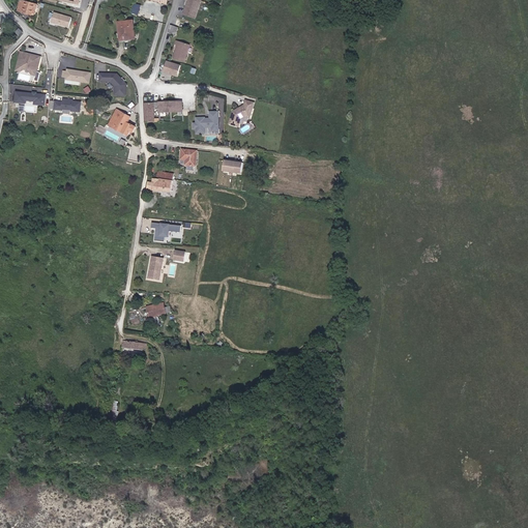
[(35,8),(37,9),(38,4),(19,0),(17,8),(23,9),(23,12),(33,15),(35,8)]
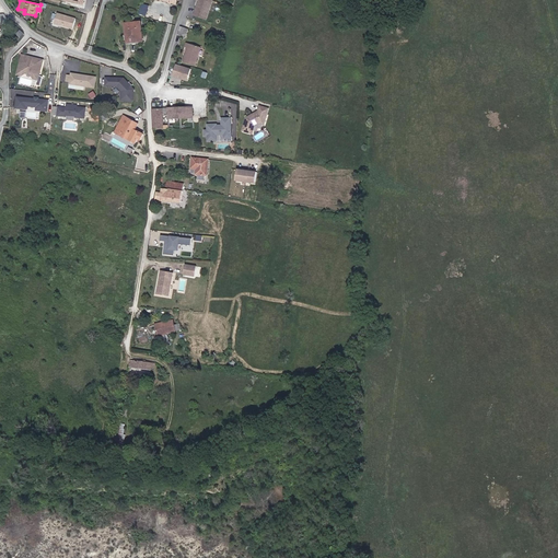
[(201,20),(206,0),(190,0),(193,1),(188,15),(201,20)]
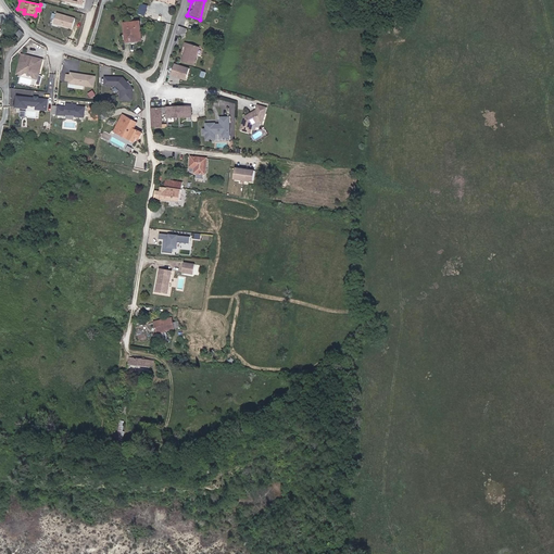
[(143,1),(140,12),(149,13),(151,2),(143,1)]
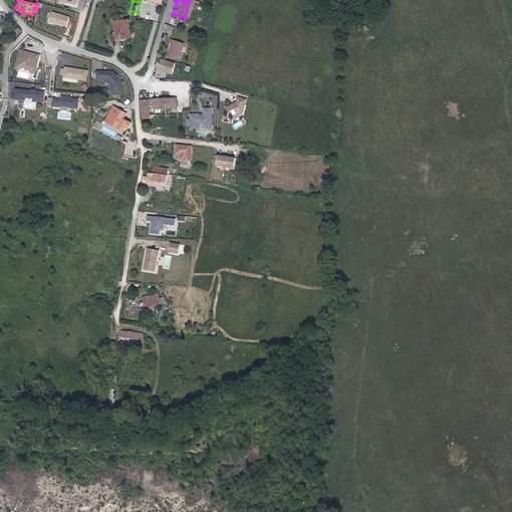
[(65,26),(67,17),(50,12),(48,22),(65,26)]
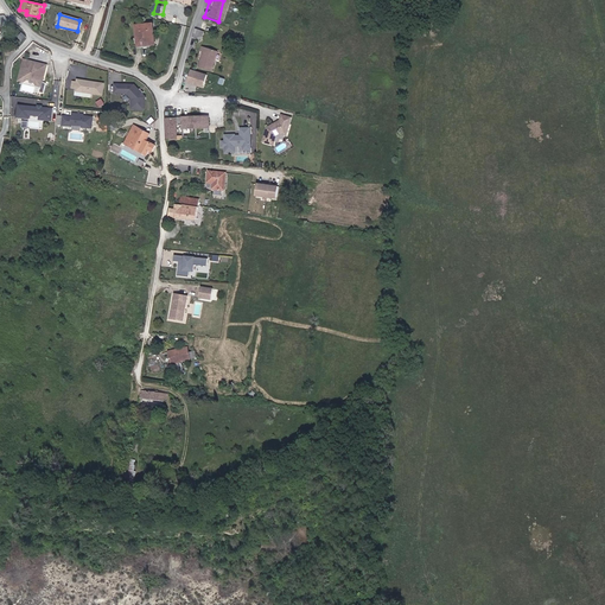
[(125,25),(127,45),(141,44),(140,32),(145,32),(145,23),(125,25)]
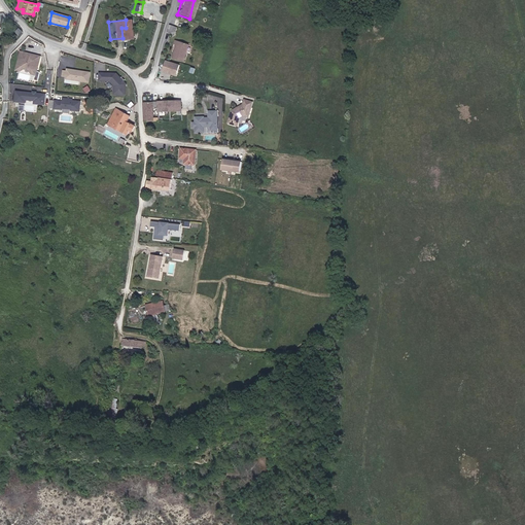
[(175,28),(168,25),(165,33),(173,36),(175,28)]
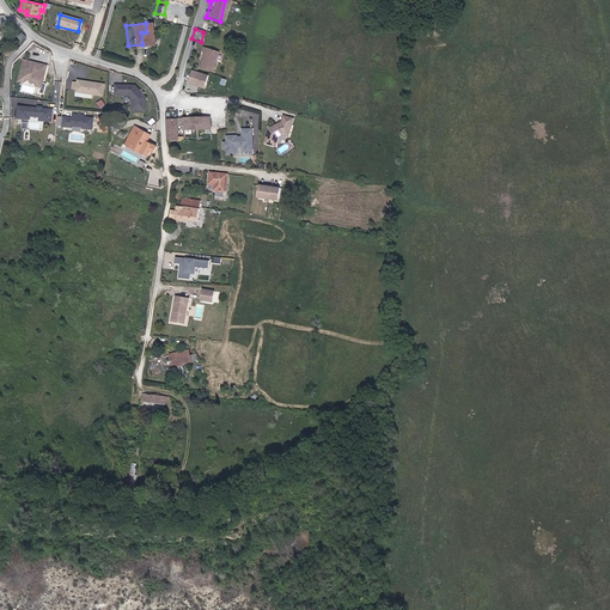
[(214,50),(199,47),(197,52),(201,53),(199,59),(197,59),(195,67),(208,71),(214,50)]
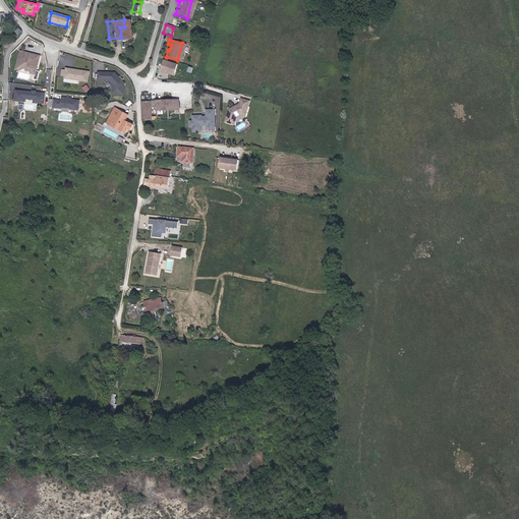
[(37,70),(41,56),(36,54),(33,56),(29,55),(26,52),(21,51),(16,68),(20,70),(24,68),(30,69),(32,72),(36,73),(36,75),(39,76),(40,71),(37,70)]
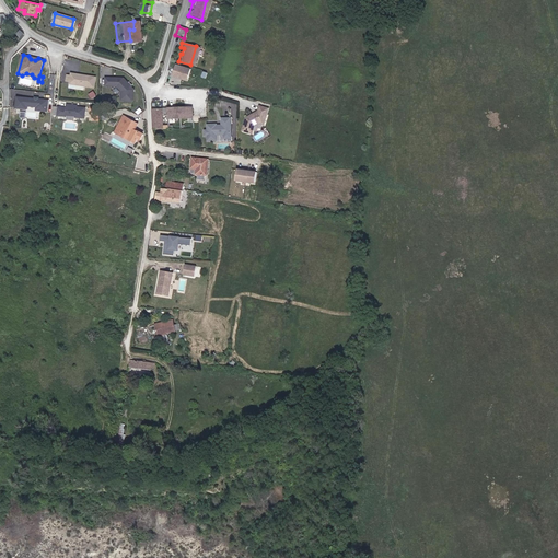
[(187,69),(172,65),(169,76),(178,79),(186,74),(187,69)]
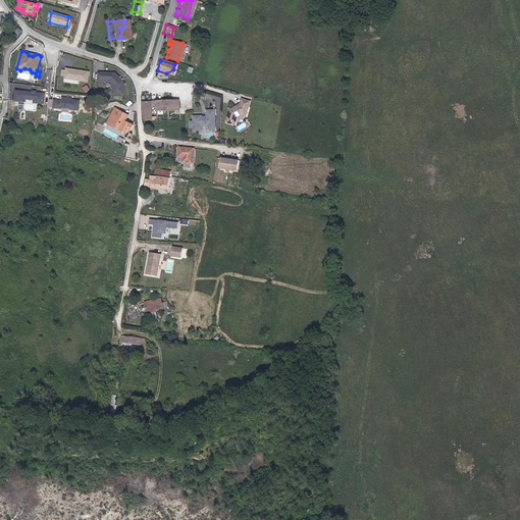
[(36,89),(53,91),(54,67),(49,67),(48,85),(36,84),(36,89)]
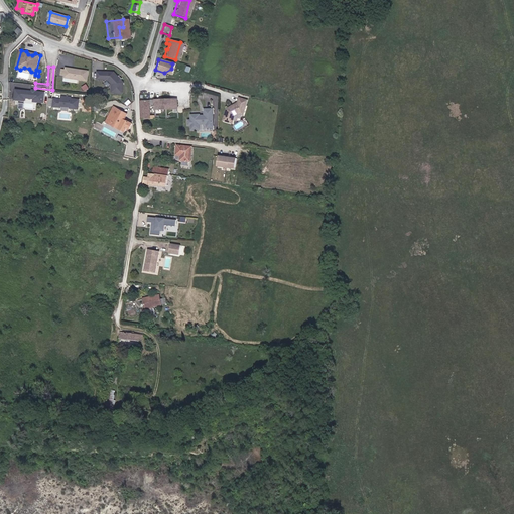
[(77,79),(86,81),(87,71),(72,68),(71,69),(69,69),(69,68),(65,67),(65,70),(60,69),(59,75),(63,75),(63,77),(71,78),(72,76),(78,77),(77,79)]
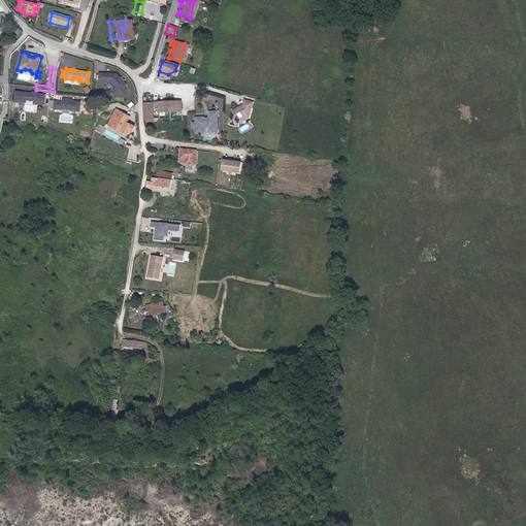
[(103,80),(108,80),(113,86),(112,95),(124,95),(125,84),(114,74),(103,73),(103,80)]
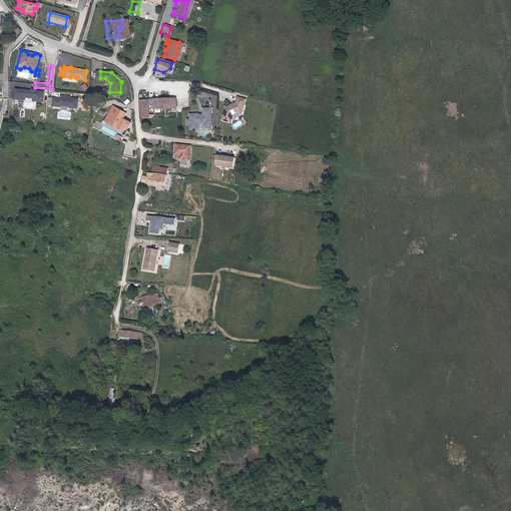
[(43,101),(44,92),(17,89),(15,99),(25,100),(25,96),(34,97),(34,100),(43,101)]
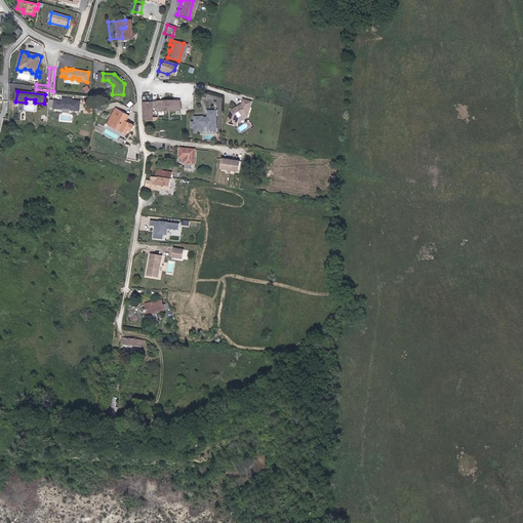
[(249,113),(253,97),(244,95),(242,101),(240,102),(241,103),(239,104),(238,103),(232,107),(228,119),(238,122),(240,114),(243,112),(249,113)]
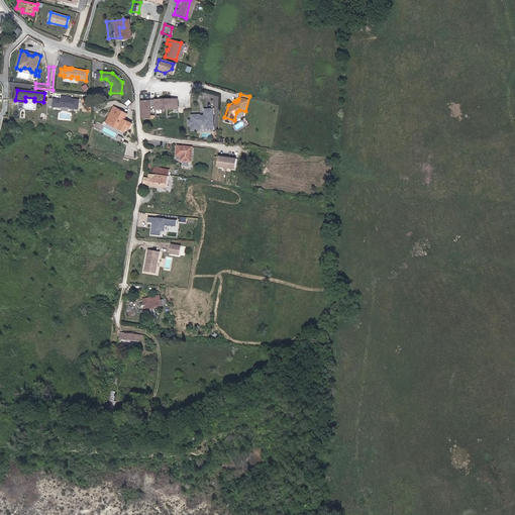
[(78,109),(79,100),(71,99),(71,98),(62,97),(61,99),(54,99),(53,107),(61,108),(61,106),(69,107),(69,108),(78,109)]
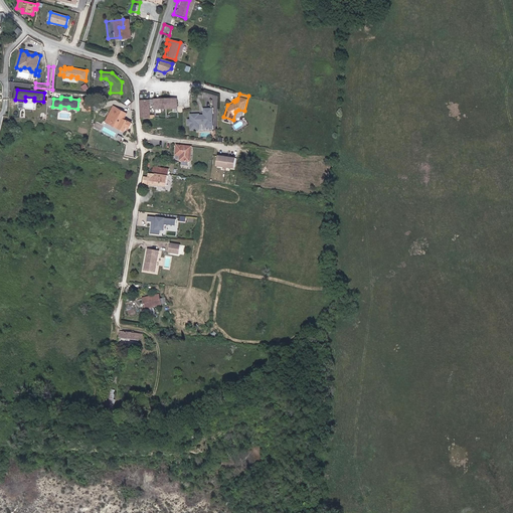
[(177,98),(156,99),(153,99),(153,109),(177,107),(177,98)]
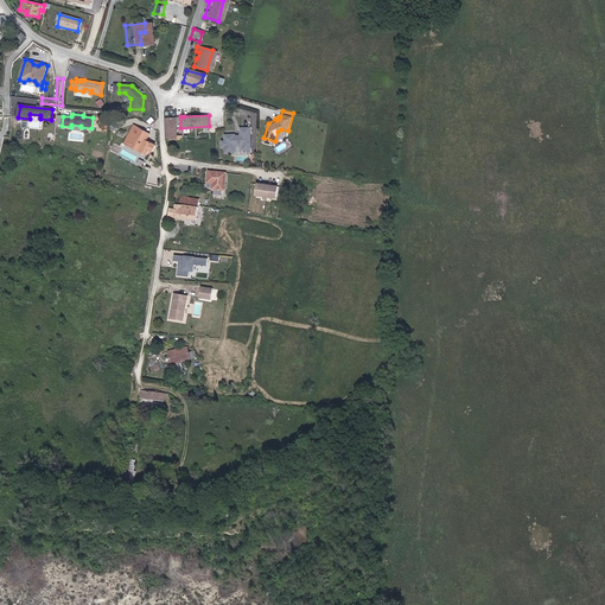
[(176,118),(163,118),(164,140),(176,140),(176,118)]
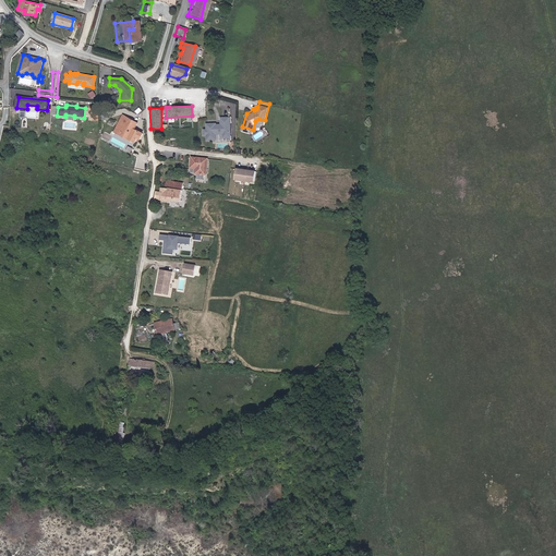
[(219,136),(218,130),(226,130),(226,134),(233,133),(231,113),(222,115),(224,121),(218,121),(218,120),(208,121),(209,127),(206,127),(207,132),(209,132),(210,136),(219,136)]
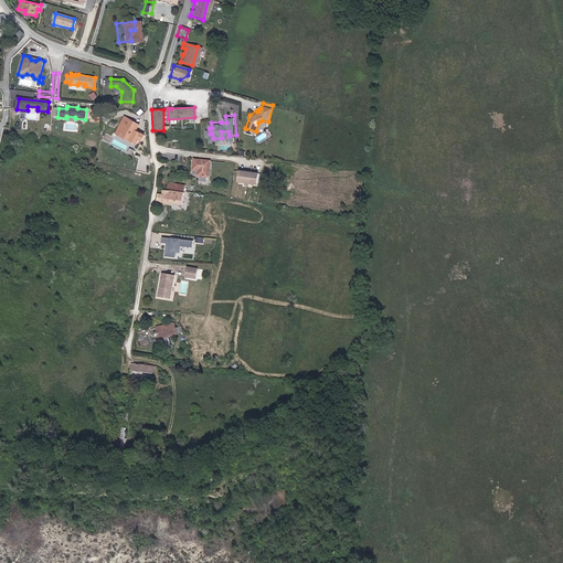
[(128,116),(124,123),(119,120),(113,134),(133,141),(135,136),(140,137),(144,129),(137,126),(139,120),(128,116)]
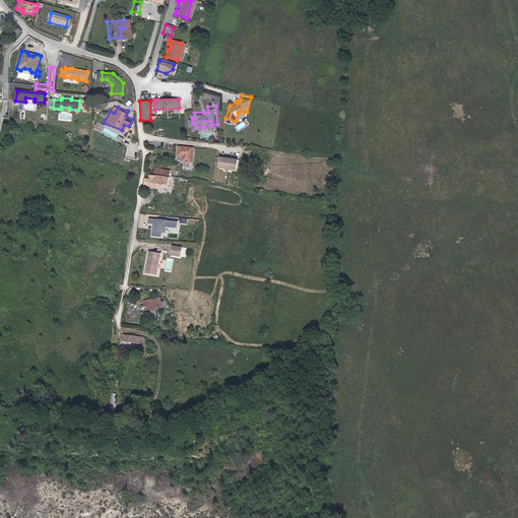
[(179,108),(154,110),(154,120),(180,119),(179,108)]
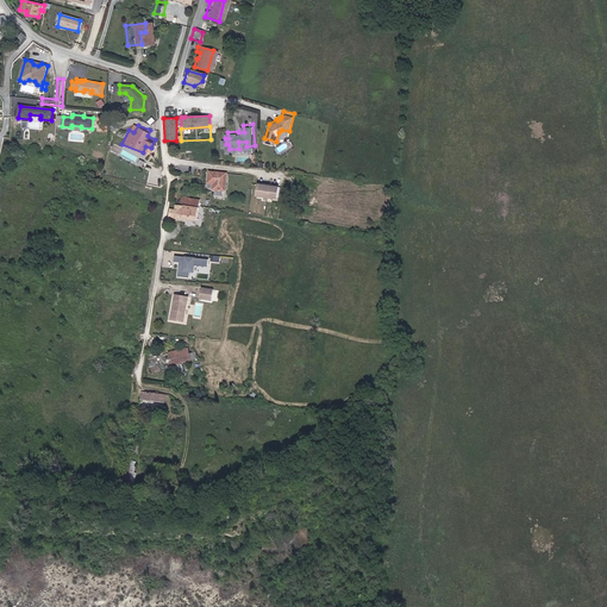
[(224,191),(226,171),(208,169),(206,181),(212,181),(212,188),(224,191)]
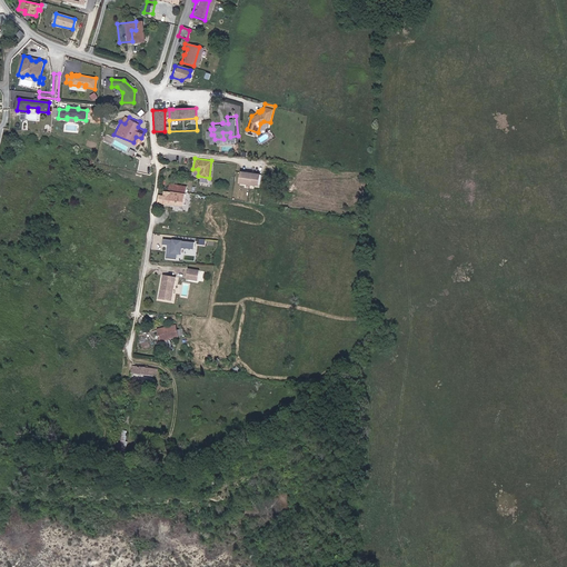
[(264,181),(265,170),(245,168),(244,179),(264,181)]
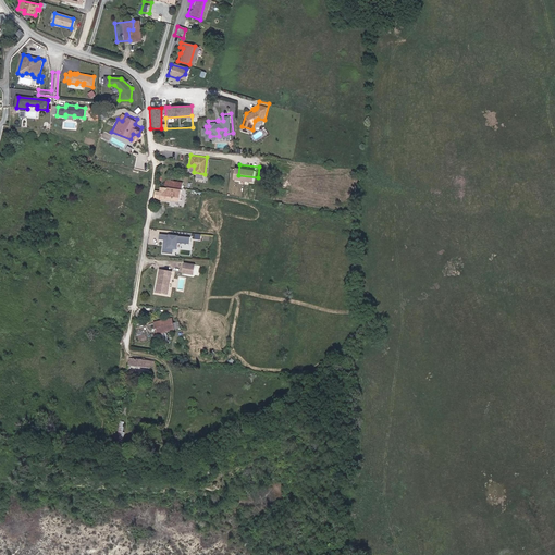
[(159,196),(181,199),(182,187),(160,184),(159,196)]
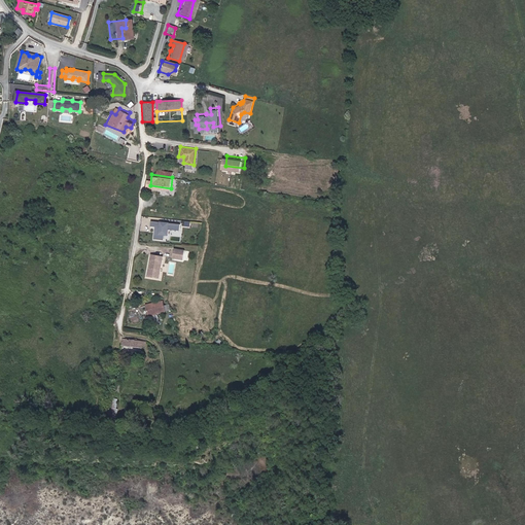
[(180,228),(181,221),(151,219),(151,224),(155,224),(154,237),(165,238),(165,233),(168,233),(169,226),(180,228)]
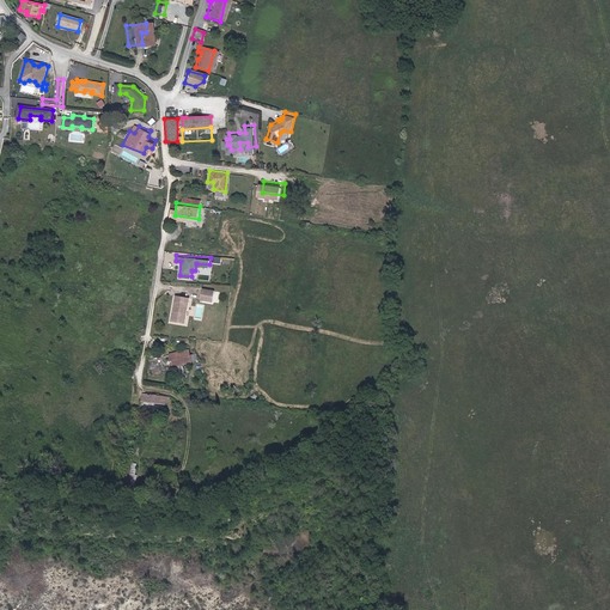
[(214,290),(201,287),(200,298),(212,299),(214,290)]
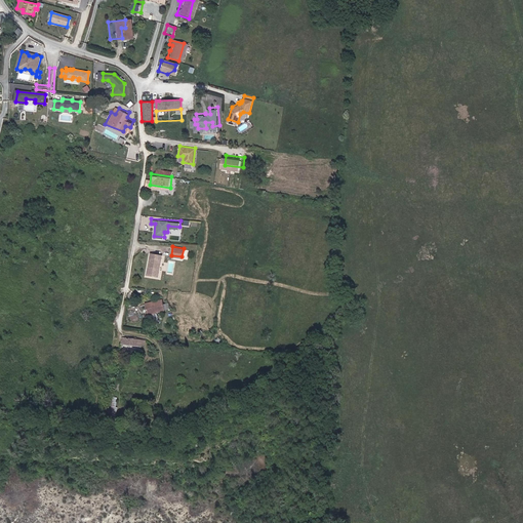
[(150,252),(147,274),(158,276),(161,253),(150,252)]
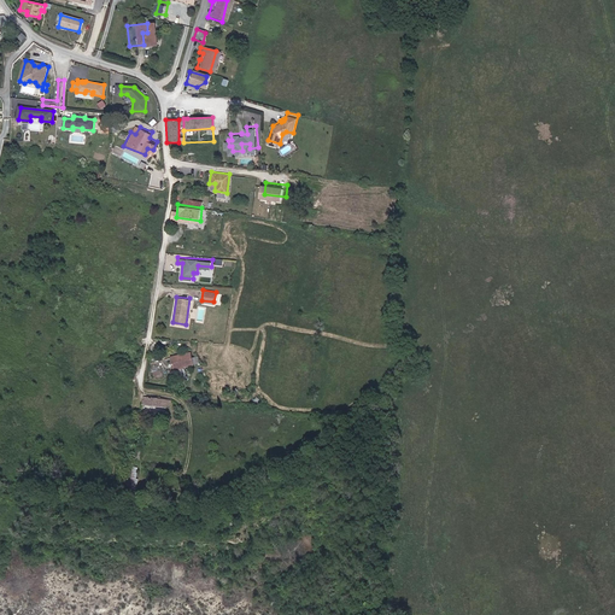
[(194,355),(192,343),(173,341),(175,352),(183,352),(185,353),(194,355)]
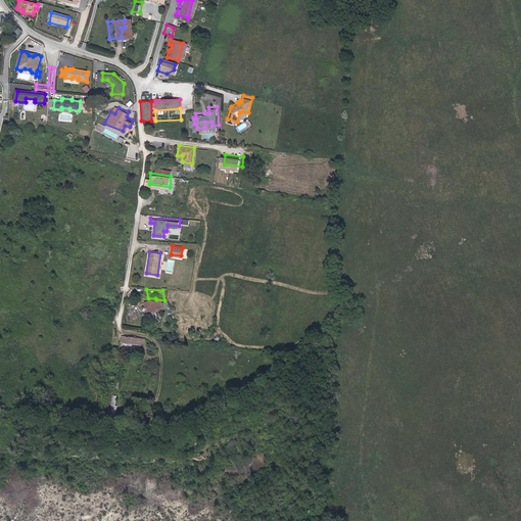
[(141,341),(142,334),(123,332),(123,339),(141,341)]
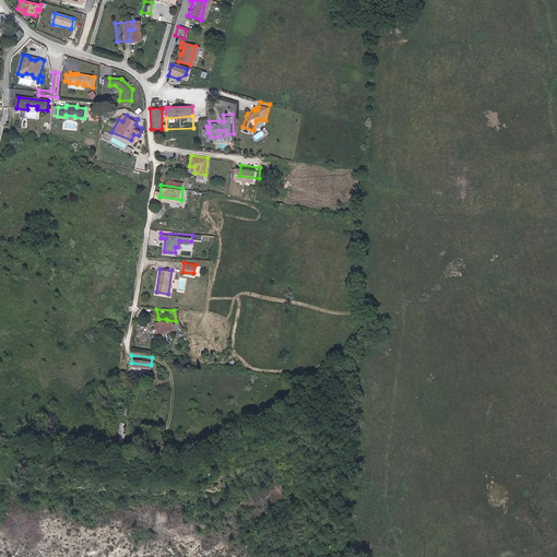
All buildings are outlined.
